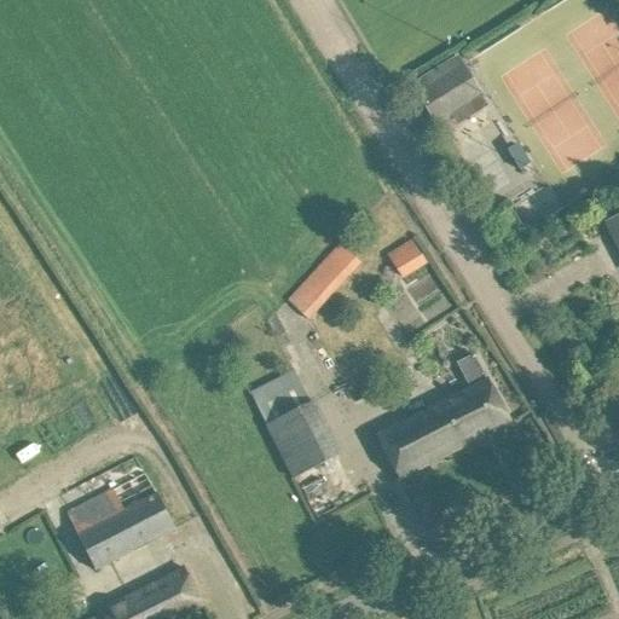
[(412,86),(438,127),(452,117),(449,114),(480,93),(457,57),(412,86)]
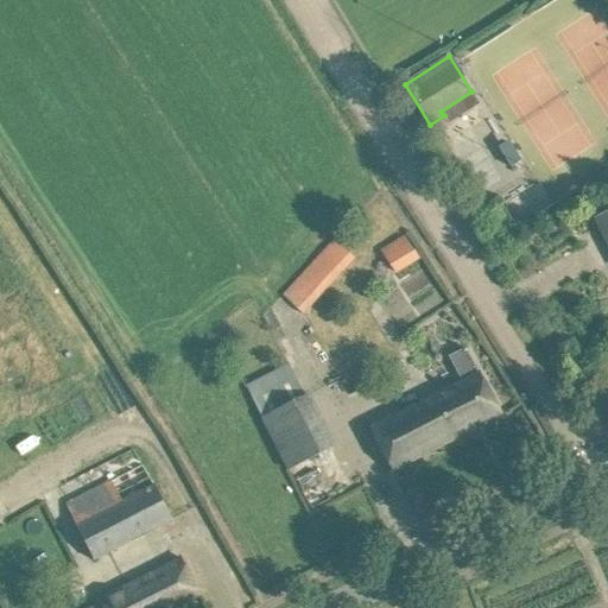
[(607,211),(596,217),(607,241),(607,211)]
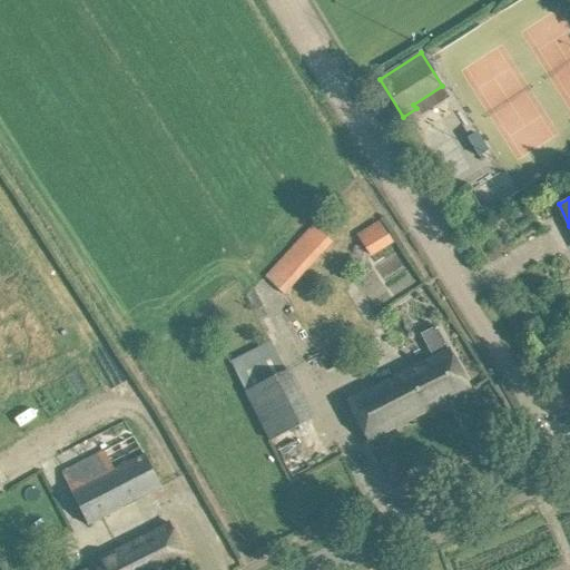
[(380,220),(355,235),(370,257),(393,243),(380,220)]
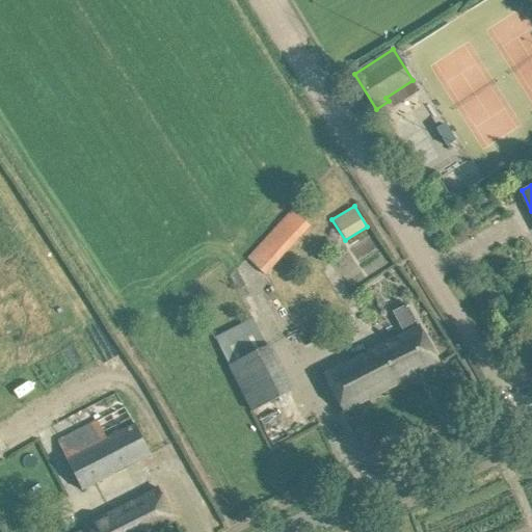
[(246,259),(265,275),(311,225),(292,209),(246,259)]
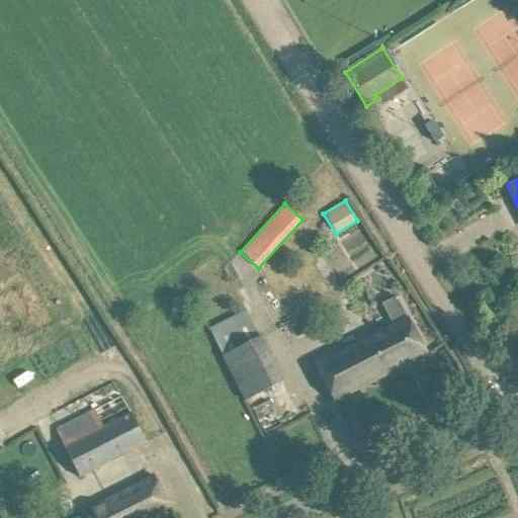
[(316,364),(334,401),(428,353),(408,318),(396,297),(381,305),(394,326),(316,364)]
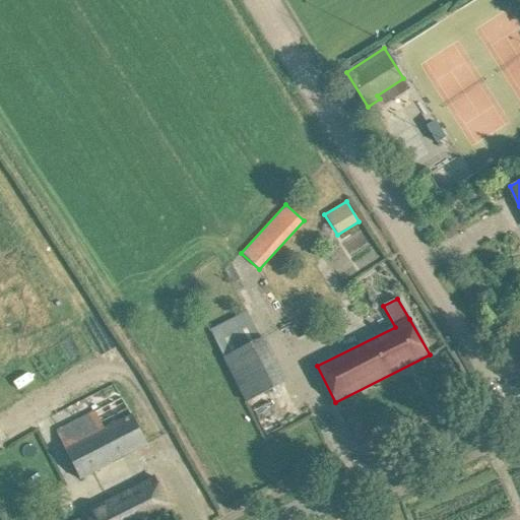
[(224,360),(262,341),(247,311),(209,330),(224,360)]
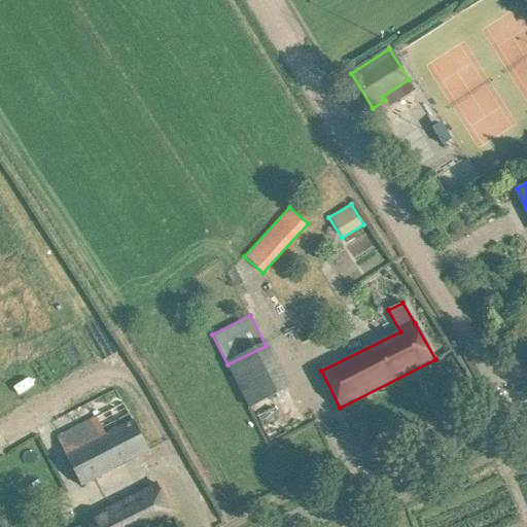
[(62,432),(57,435),(80,485),(88,481),(148,449),(123,400),(62,432)]
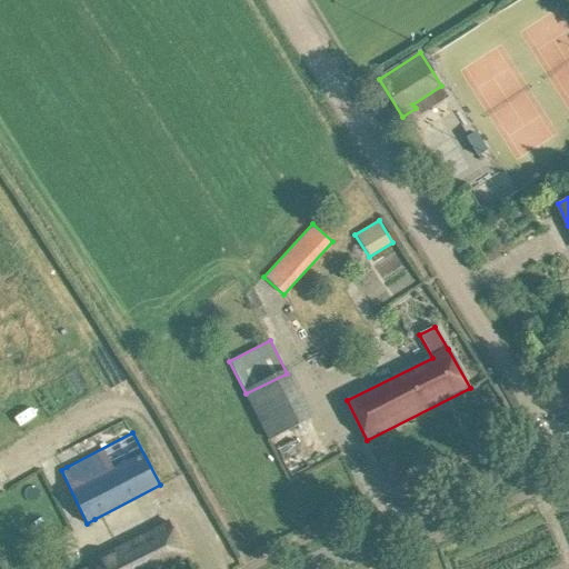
[(70,568),(61,551),(47,559),(51,568),(160,568),(186,557),(168,521),(73,568),(70,568)]
